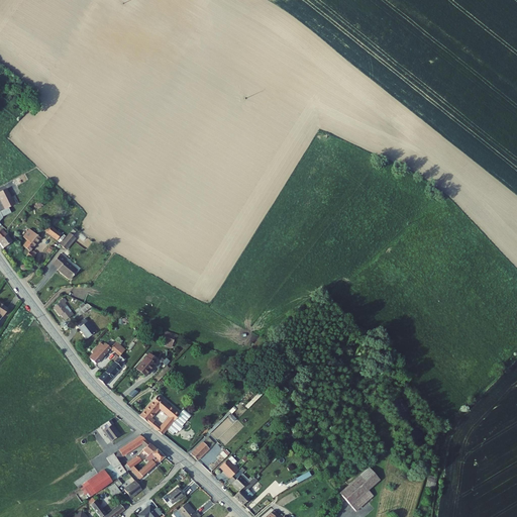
[(9,194),(7,191),(0,194),(0,196),(1,199),(8,211),(2,214),(6,220),(14,214),(11,209),(17,206),(10,194),(9,194)]
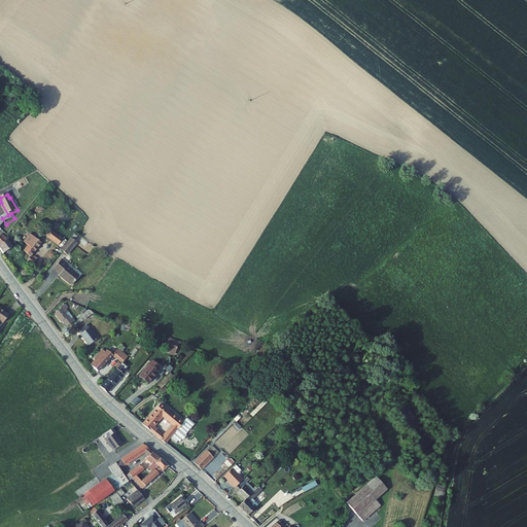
[(63,241),(51,232),(49,235),(50,236),(48,239),(58,246),(63,241)]
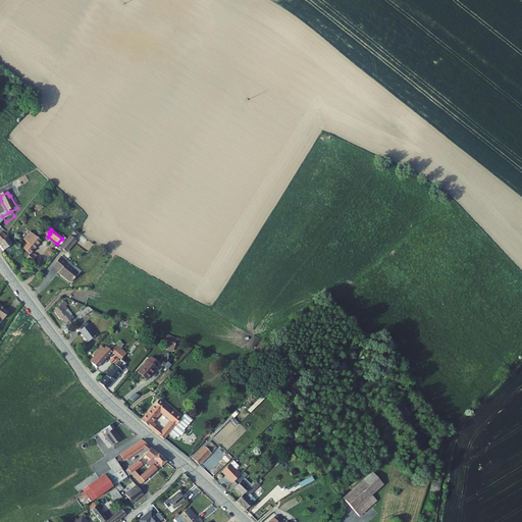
[(7,240),(2,235),(0,236),(0,248),(3,253),(12,246),(7,240)]
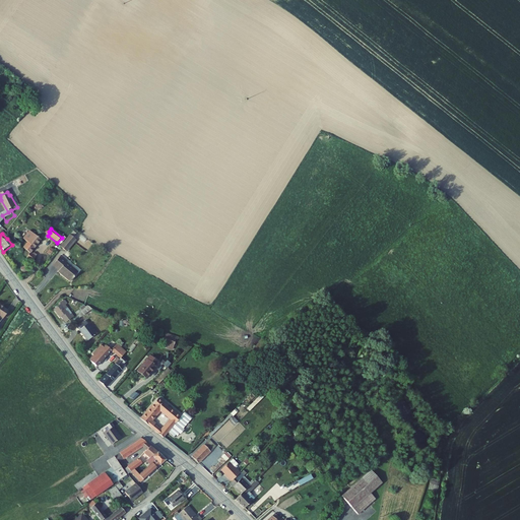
[(42,241),(35,236),(24,249),(30,254),(26,258),(33,263),(37,258),(31,254),(42,241)]
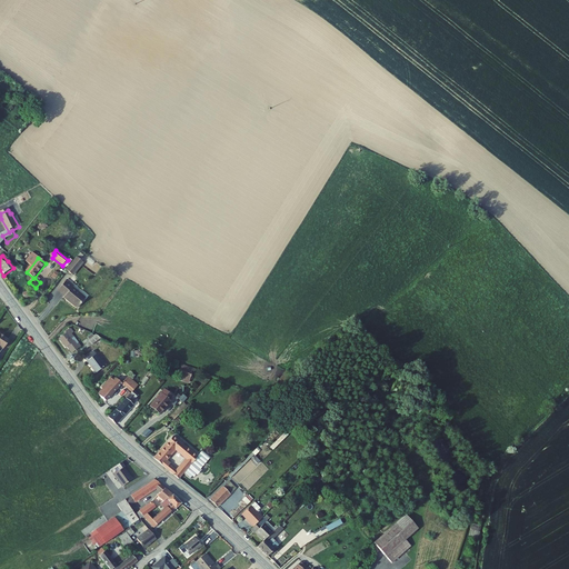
[(81,261),(69,273),(76,279),(87,267),(81,261)]
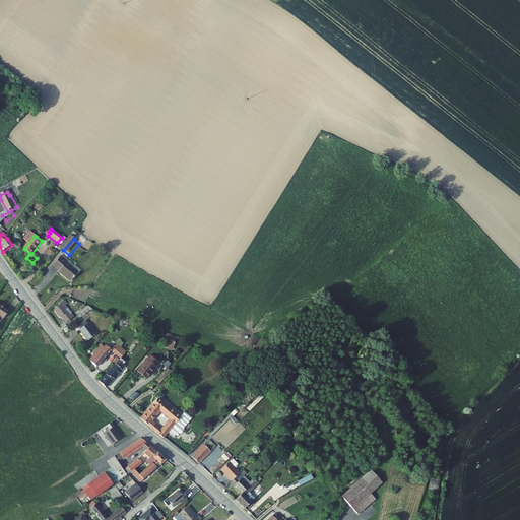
[(69,264),(63,258),(55,267),(61,273),(60,274),(71,284),(78,277),(67,266),(69,264)]
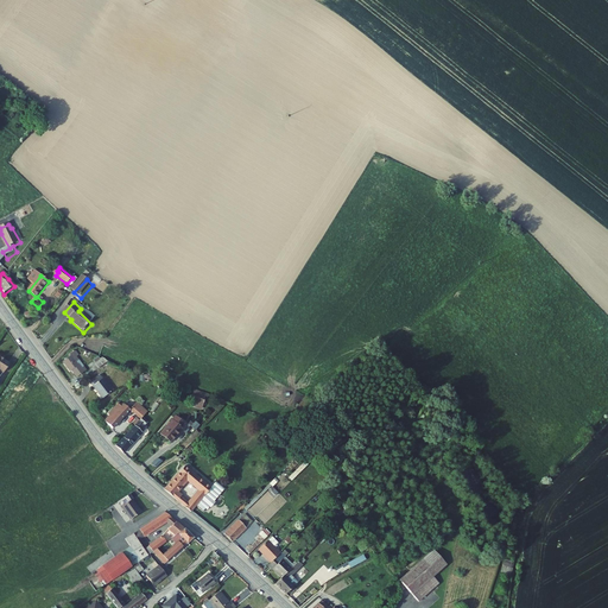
[(1,353),(0,354),(0,368),(7,374),(14,363),(6,359),(7,356),(1,353)]
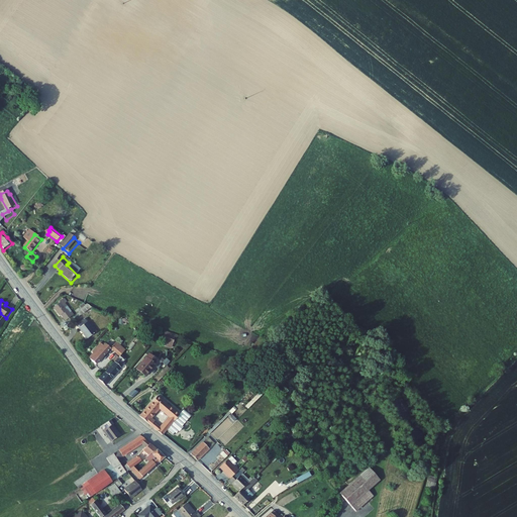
[(69,304),(66,301),(61,305),(63,306),(61,307),(56,311),(62,319),(64,318),(68,324),(76,318),(66,306),(69,304)]
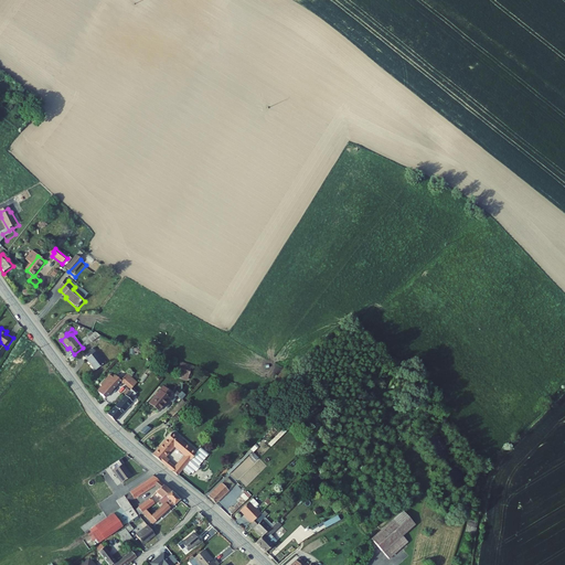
[(104,339),(98,337),(96,338),(92,341),(89,343),(93,348),(104,339)]
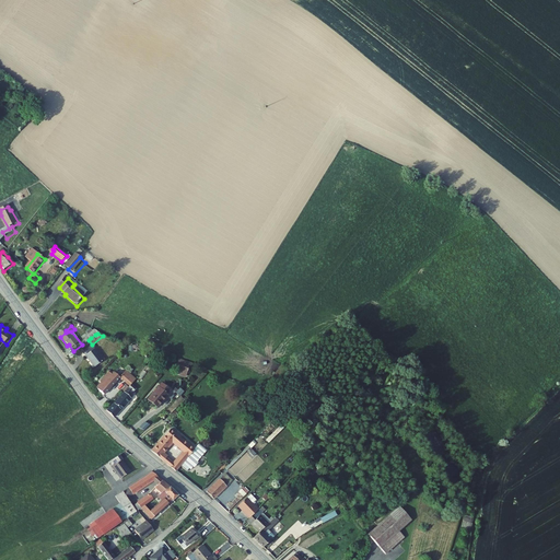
[(106,364),(94,349),(85,357),(97,371),(106,364)]
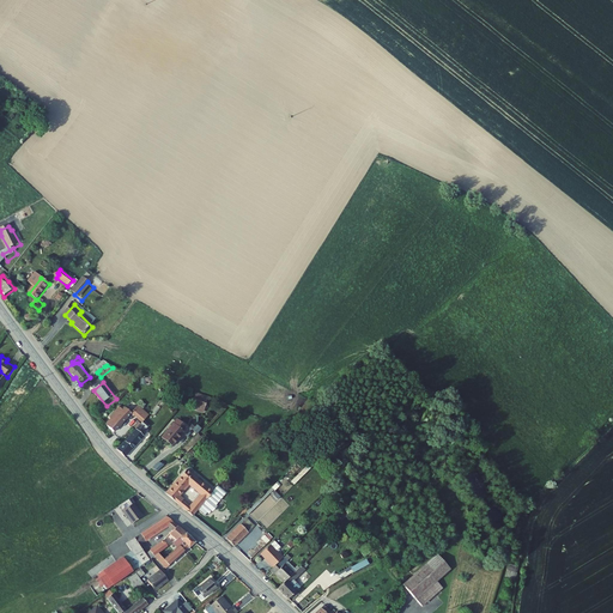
[(207,404),(196,401),(194,408),(206,412),(207,404)]
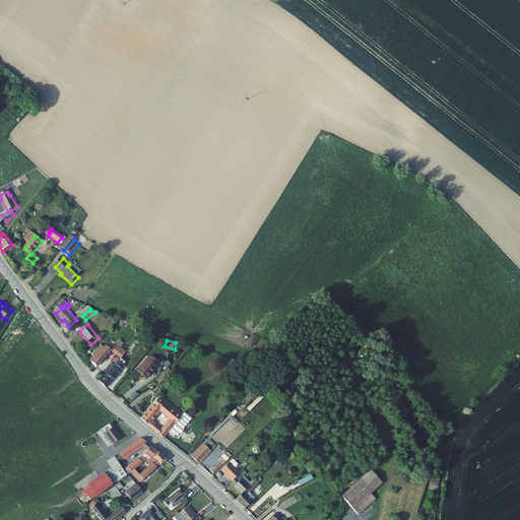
[(115,349),(110,355),(112,359),(118,352),(115,349)]
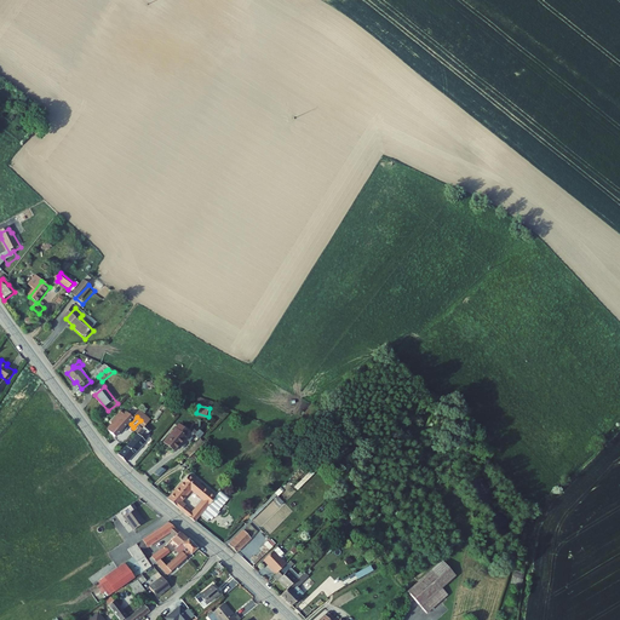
[(104,435),(108,437),(109,436),(107,434),(114,425),(116,428),(119,425),(122,420),(119,418),(108,428),(109,429),(104,435)]
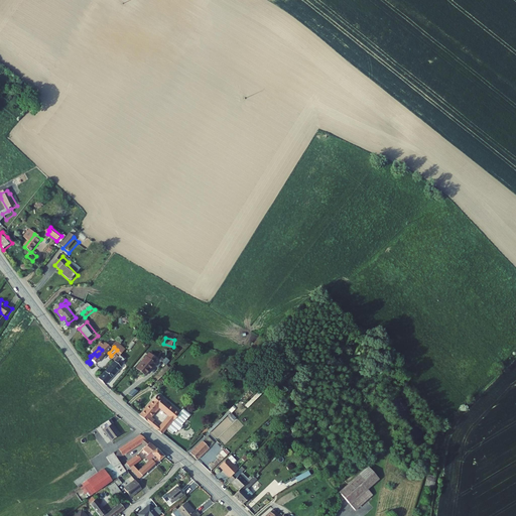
[(102,350),(99,354),(97,356),(95,354),(89,361),(91,363),(90,364),(94,368),(109,353),(104,349),(102,351),(102,350)]
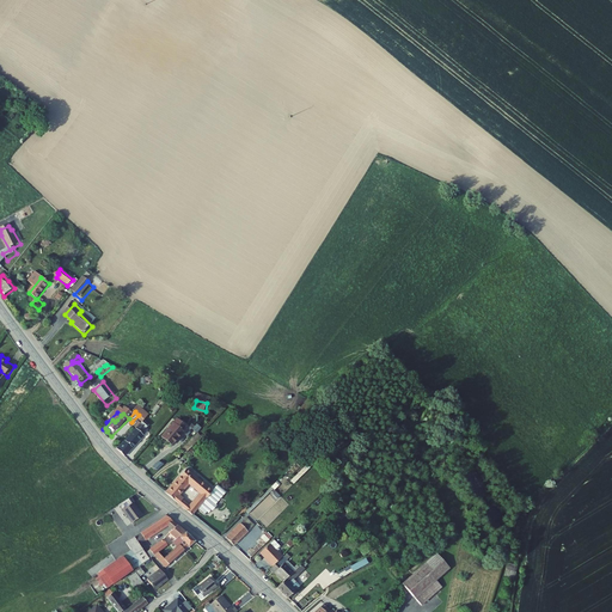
[(145,421),(139,415),(132,422),(138,427),(142,422),(145,421)]
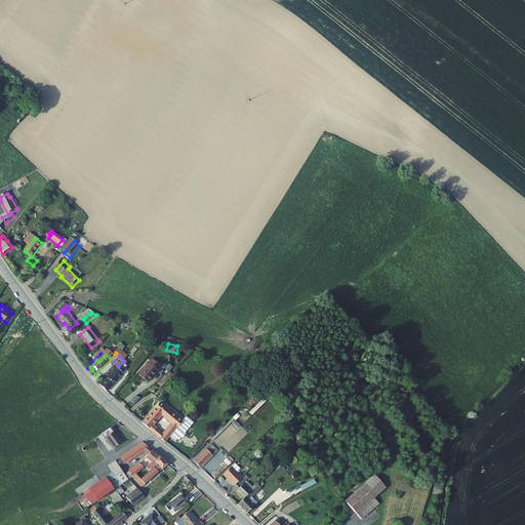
[(161,367),(154,360),(140,375),(149,382),(160,370),(158,369),(161,367)]
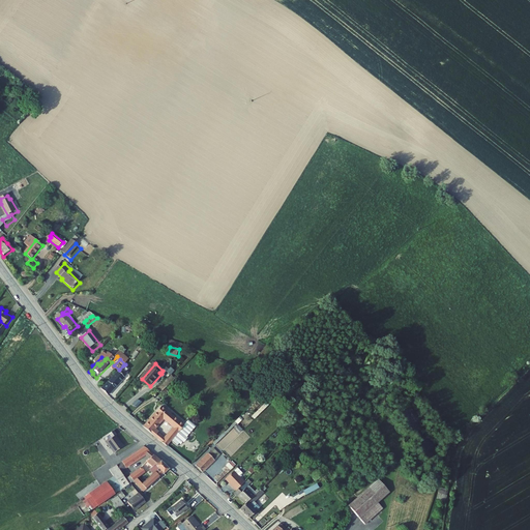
[(128,370),(123,365),(119,370),(101,389),(109,396),(124,379),(122,377),(128,370)]
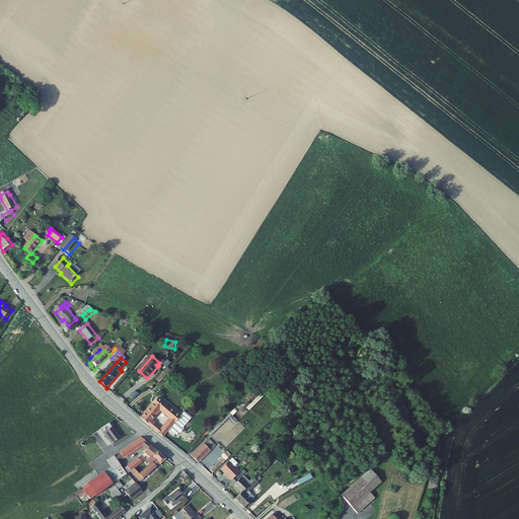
[(128,364),(126,362),(120,369),(122,371),(128,364)]
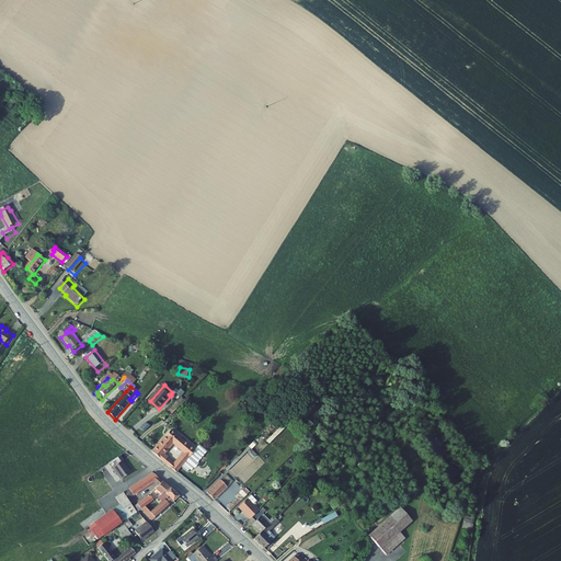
[(186,402),(183,399),(168,413),(171,418),(186,402)]
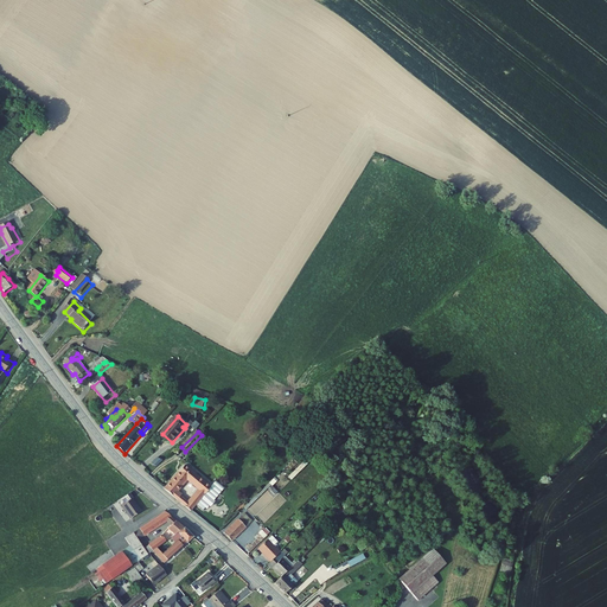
[(91,445),(71,464),(77,470),(94,454),(97,459),(101,455),(91,445)]
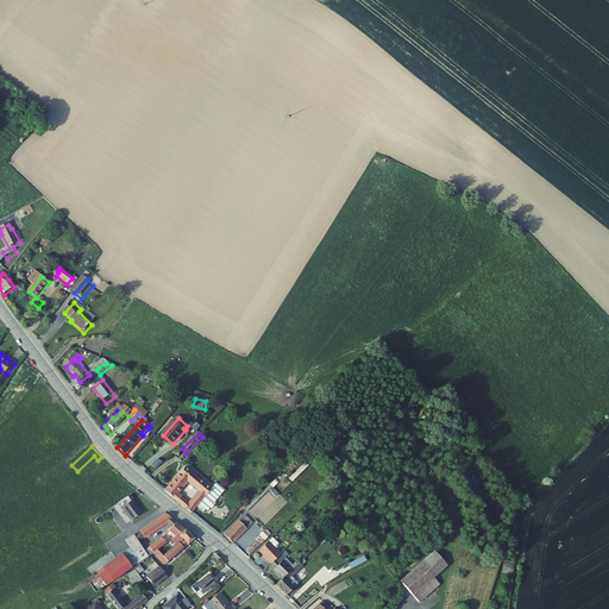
[(296,458),(283,472),(293,481),(306,466),(296,458)]
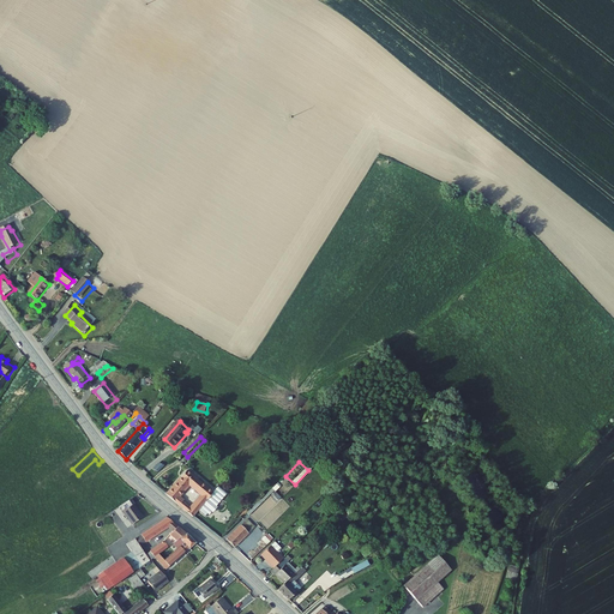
[(168,495),(194,518),(198,513),(214,495),(186,474),(168,495)]
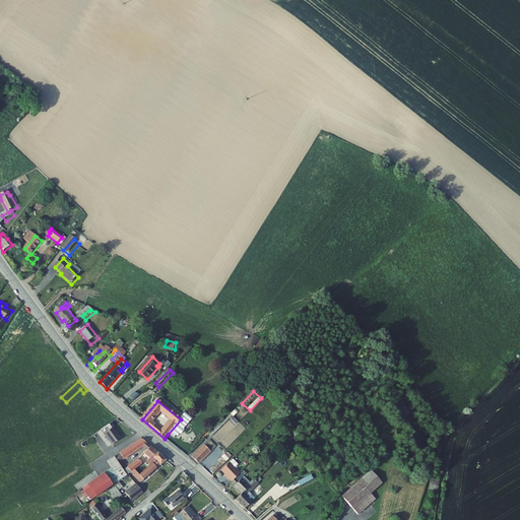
[(185,414),(181,419),(168,435),(172,437),(191,418),(185,414)]
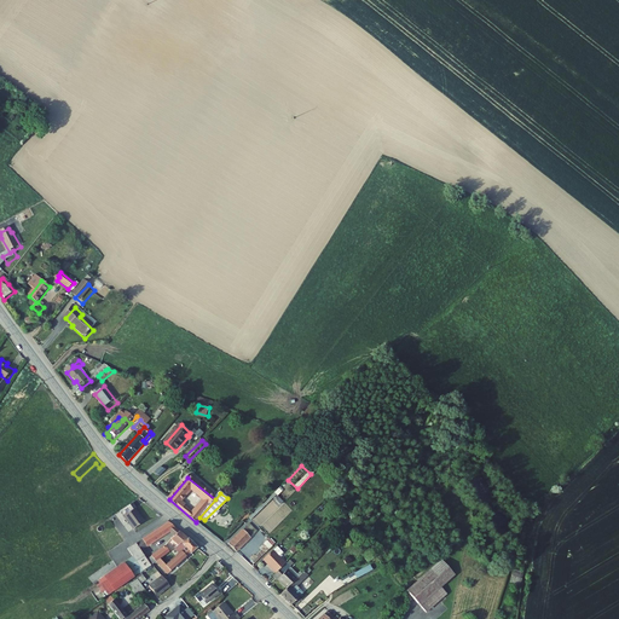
[(229,499),(227,498),(204,520),(207,522),(209,520),(212,521),(214,518),(215,519),(220,514),(219,513),(229,499)]
